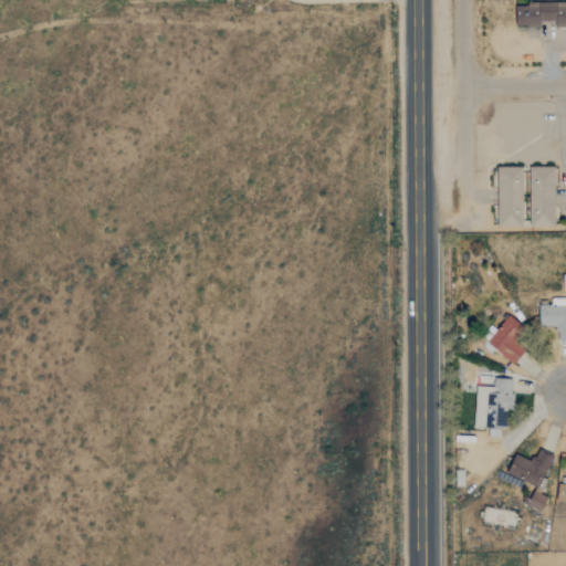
[(515,27),(541,27),(541,21),(555,21),(555,27),(565,27),(565,3),(515,3),(515,27)]
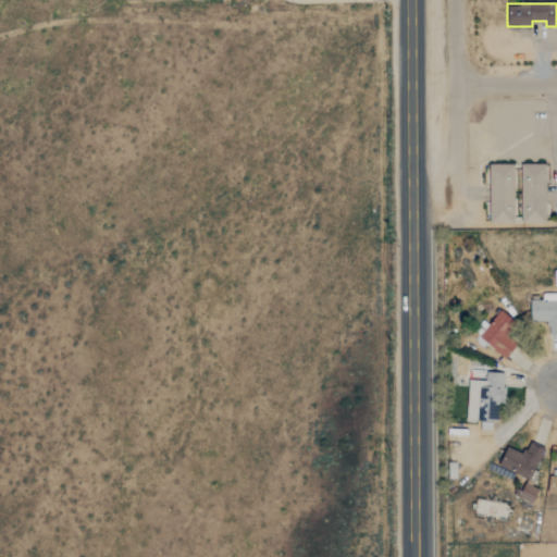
[(546,164),(521,163),(520,223),(545,223),(546,164)]
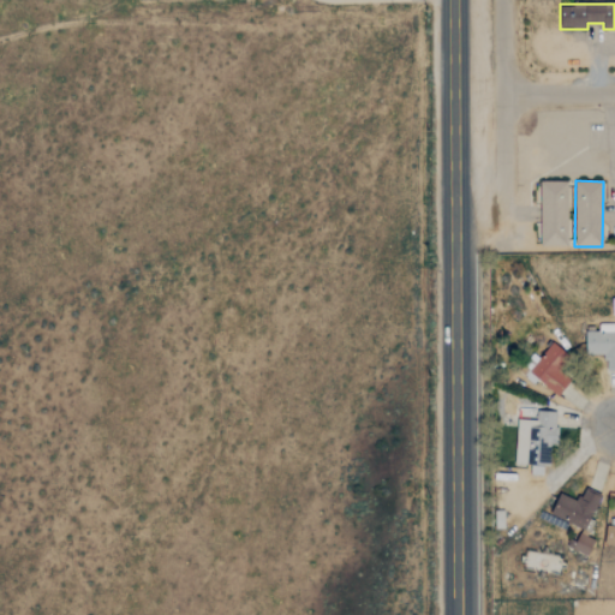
[(568,246),(567,181),(538,181),(541,246),(568,246)]
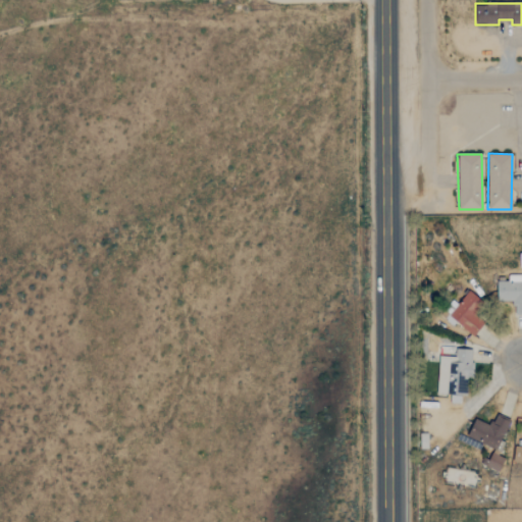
[(521,276),(508,276),(508,281),(497,281),(497,301),(512,301),(512,314),(521,314),(521,276)]
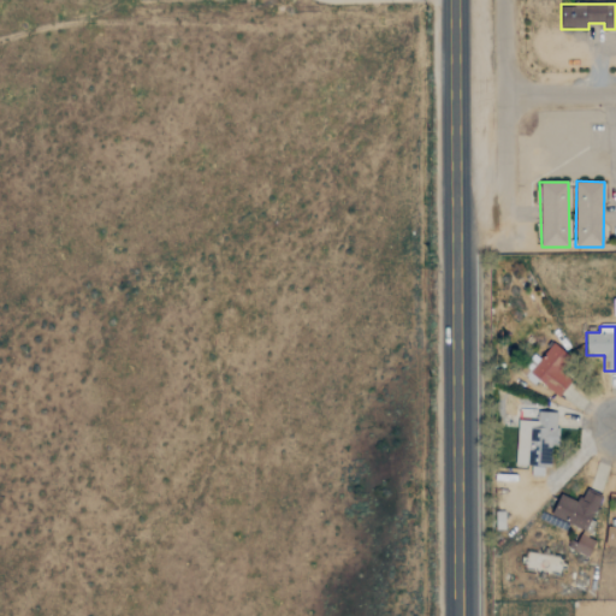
[(572,381),(560,371),(572,359),(554,343),(528,372),(557,397),(572,381)]
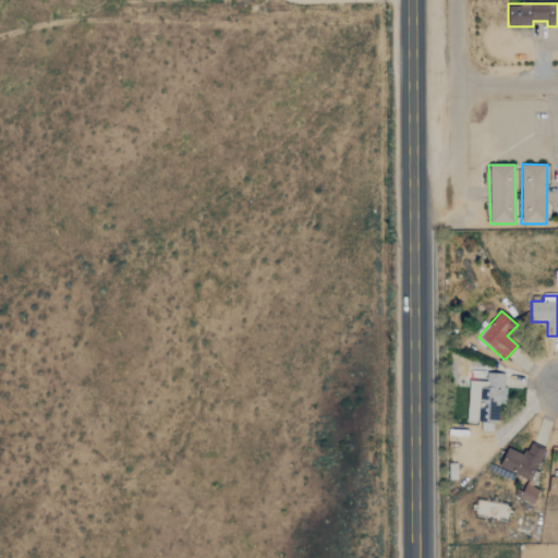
[(466,422),(481,423),(481,431),(493,432),(493,423),(501,423),(504,374),(487,373),(486,381),(469,380),(466,422)]
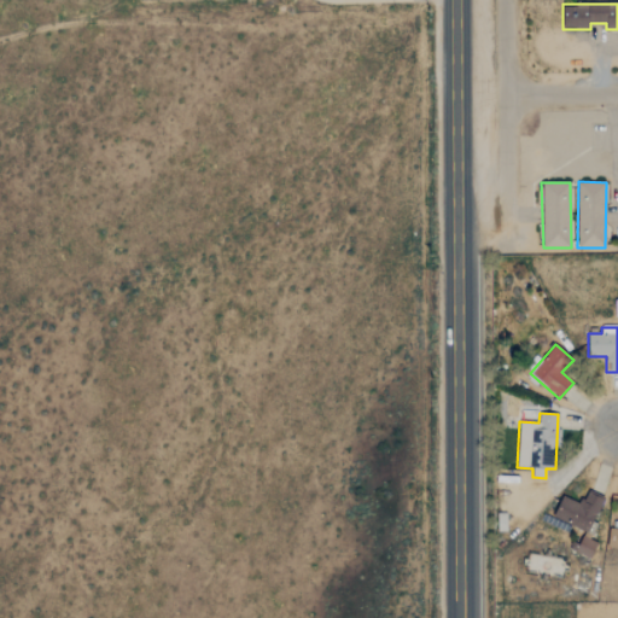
[(563,496),(553,518),(587,532),(602,500),(586,491),(581,505),(563,496)]
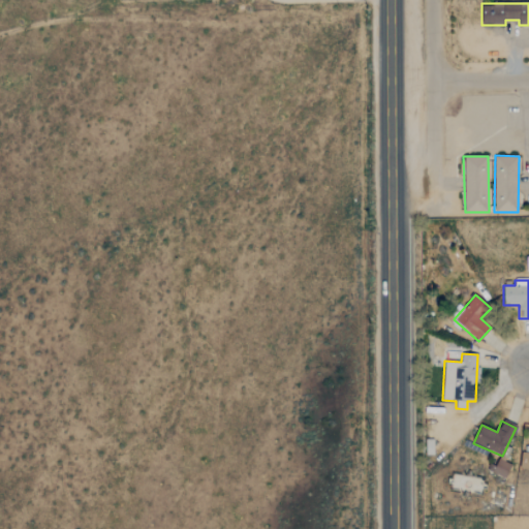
[(528,462),(528,453),(522,453),(520,468),(528,469),(528,462)]
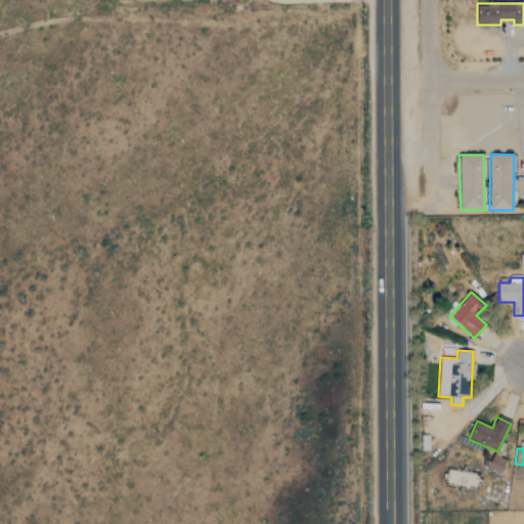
[(507,461),(494,455),(488,469),(500,474),(507,461)]
